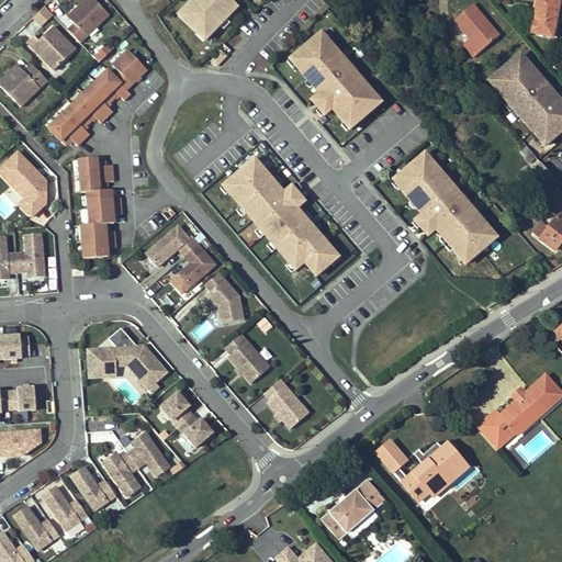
[(67,31),(79,43),(108,15),(93,0),(85,0),(77,8),(80,10),(69,21),(74,24),(67,31)]
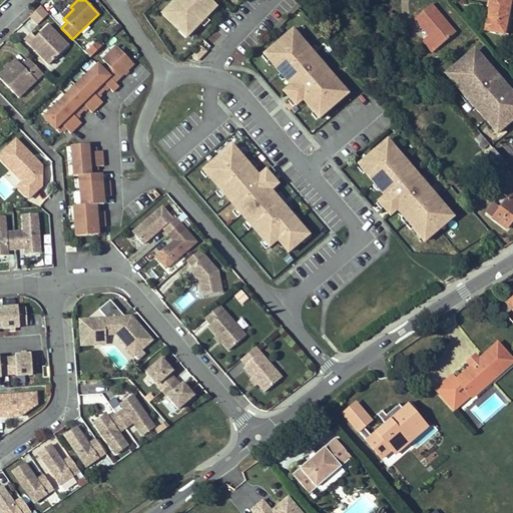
[(172,0),(160,13),(186,38),(218,5),(213,0),(172,0)]
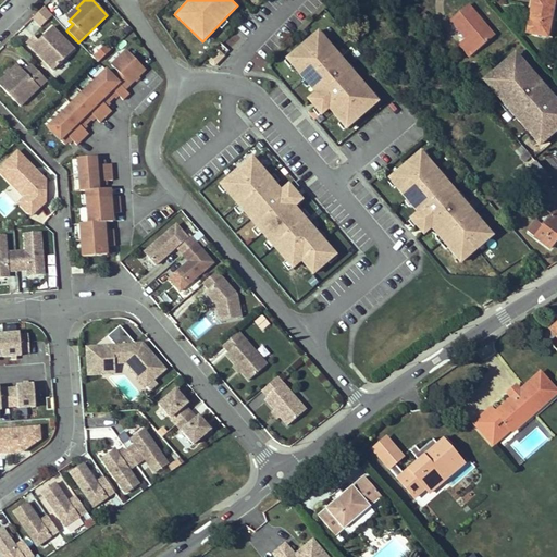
[(553,0),(531,0),(525,32),(551,37),(555,12),(551,11),(553,0)]
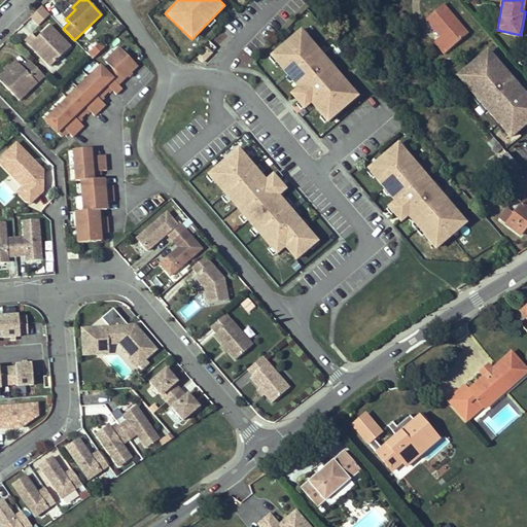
[(440,36),(450,49),(464,38),(452,24),(456,21),(444,5),(426,21),(440,36)]
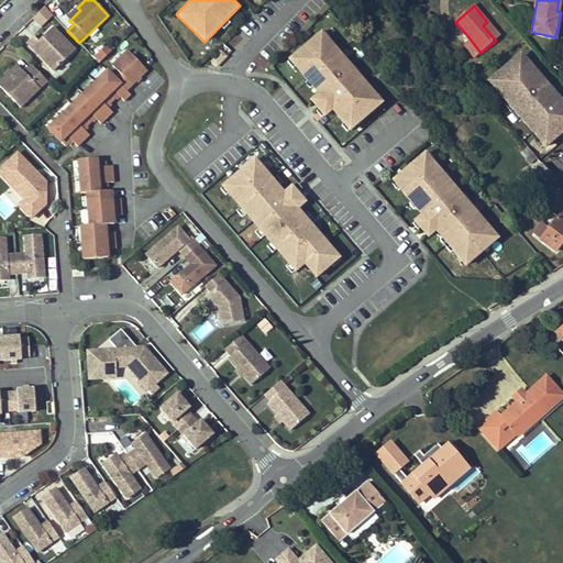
[(44,7),(33,18),(42,26),(53,14),(44,7)]
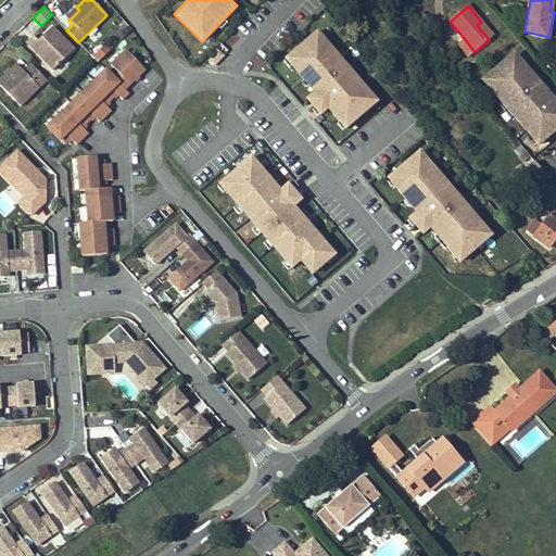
[(79,10),(76,8),(65,17),(68,21),(79,10)]
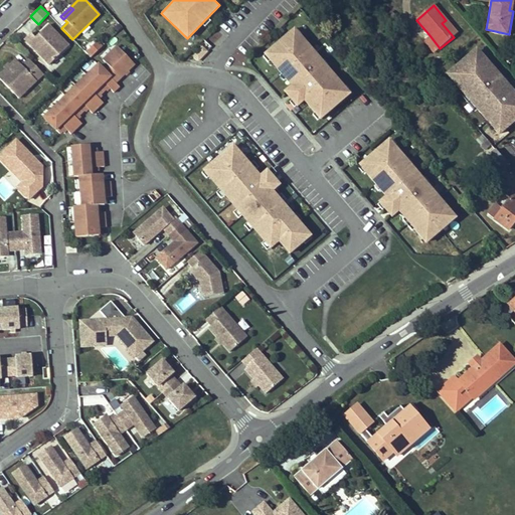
[(458,33),(446,20),(442,23),(454,37),(458,33)]
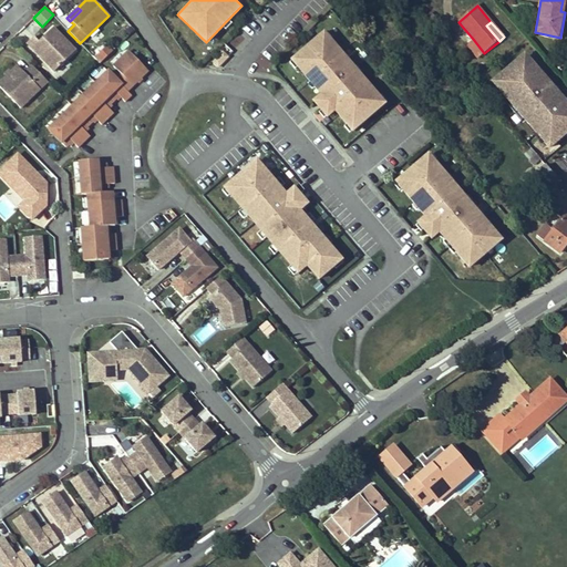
[(33,37),(26,43),(53,72),(75,51),(52,28),(38,41),(33,37)]
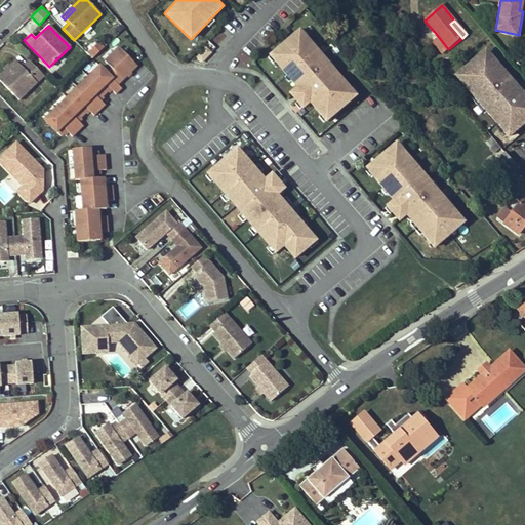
[(310,103),(326,121),(359,94),(300,26),(268,53),(295,86),(288,91),(303,109),(310,103)]
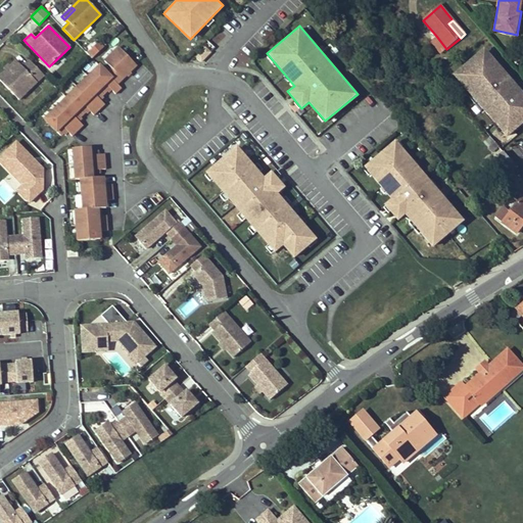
[(440,54),(446,49),(436,36),(430,42),(440,54)]
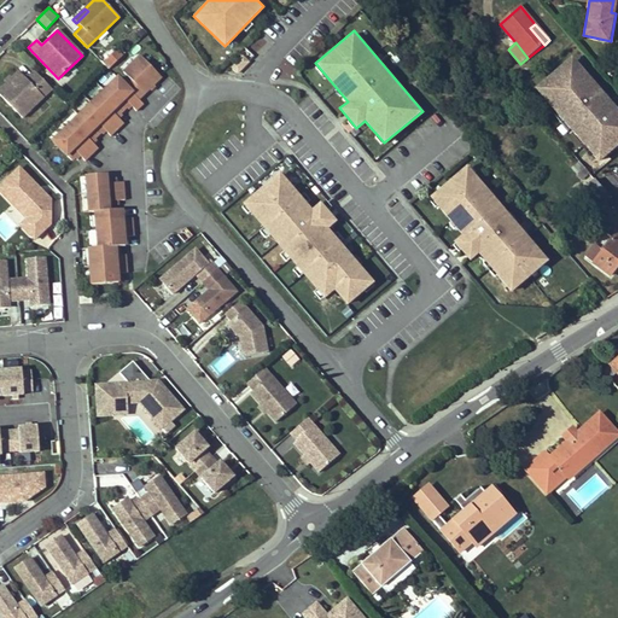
[(114,47),(104,62),(114,68),(123,53),(114,47)]
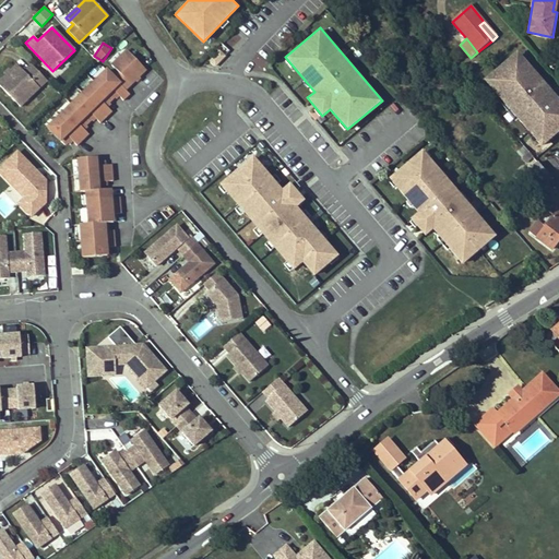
[(145,69),(127,50),(111,66),(119,73),(114,79),(106,70),(47,128),(64,145),(70,140),(76,146),(88,134),(82,128),(93,117),(99,123),(111,111),(105,105),(117,94),(122,100),(129,94),(125,90),(145,69)]
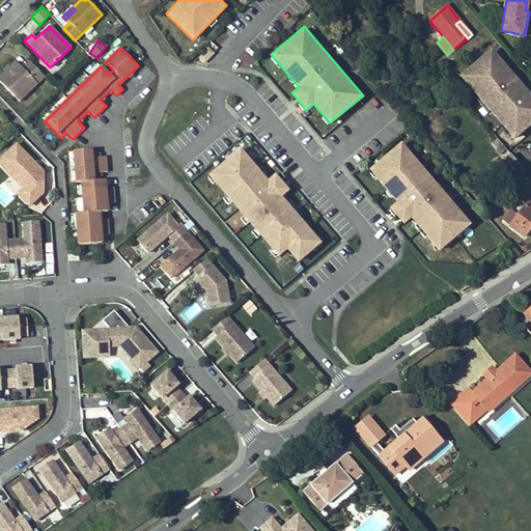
[(491,51),(487,53),(498,64),(501,62),(491,51)]
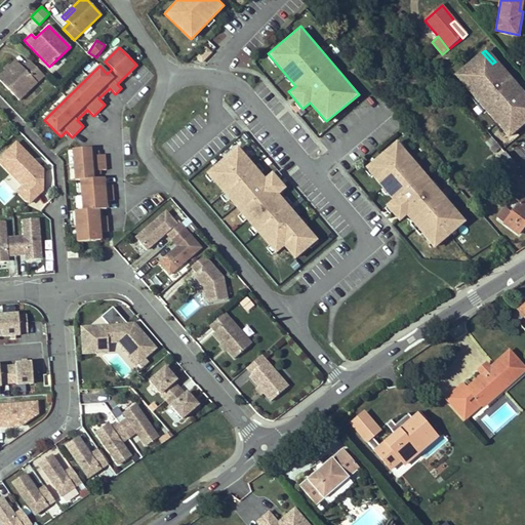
[(524,116),(524,97),(514,83),(511,86),(499,73),(501,70),(495,62),(492,64),(482,52),(460,71),(470,82),(465,87),(472,95),(475,93),(486,107),(483,109),(507,136),(515,129),(513,126),(524,116)]
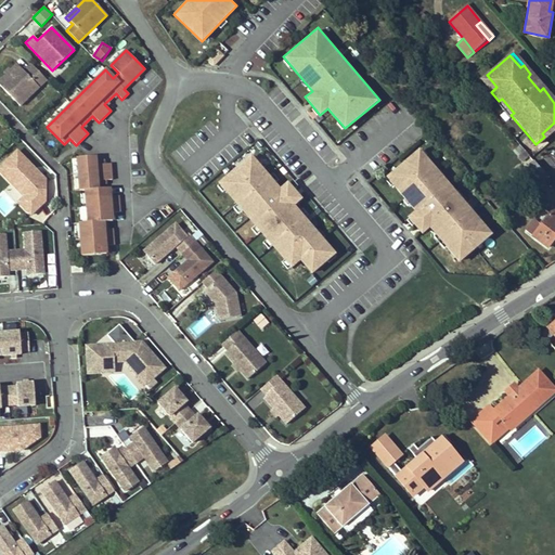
[(24,72),(16,65),(0,80),(0,86),(18,106),(47,80),(31,64),(24,72)]
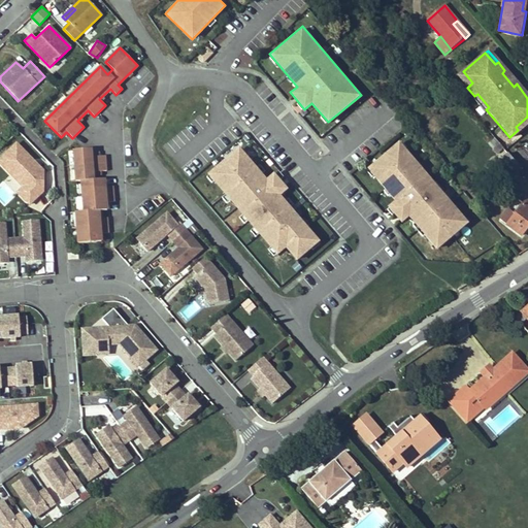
[(517,84),(504,70),(502,73),(514,87),(517,84)]
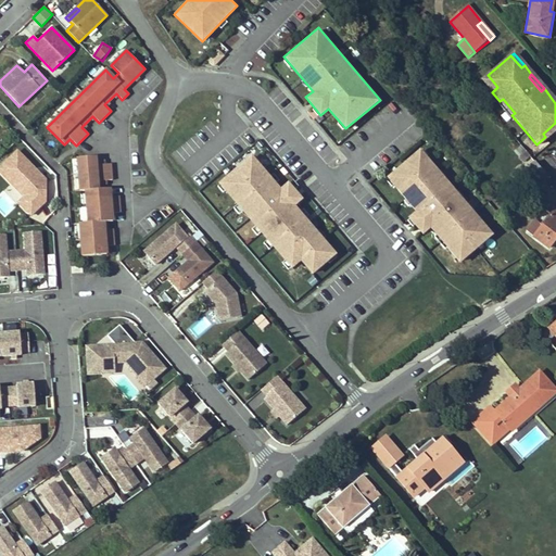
[(481,80),(492,92),(497,87),(488,75),(481,80)]
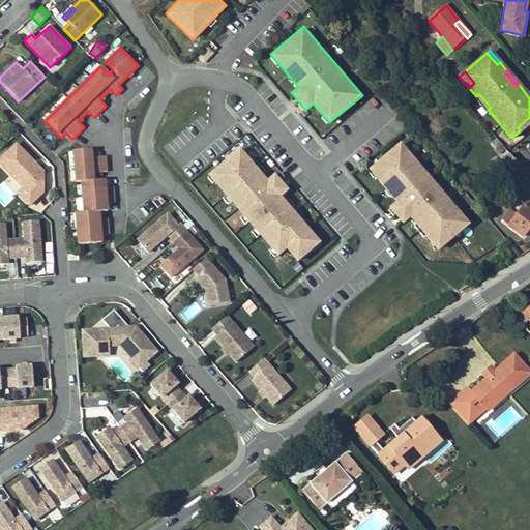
[(479,94),(476,96),(488,110),(491,108),(479,94)]
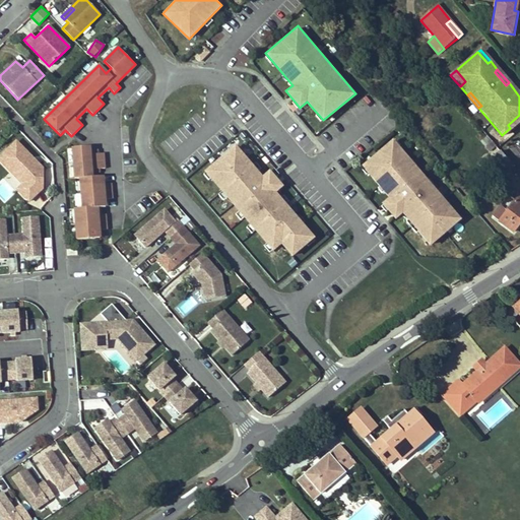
[(508,125),(510,128),(519,119),(519,115),(508,125)]
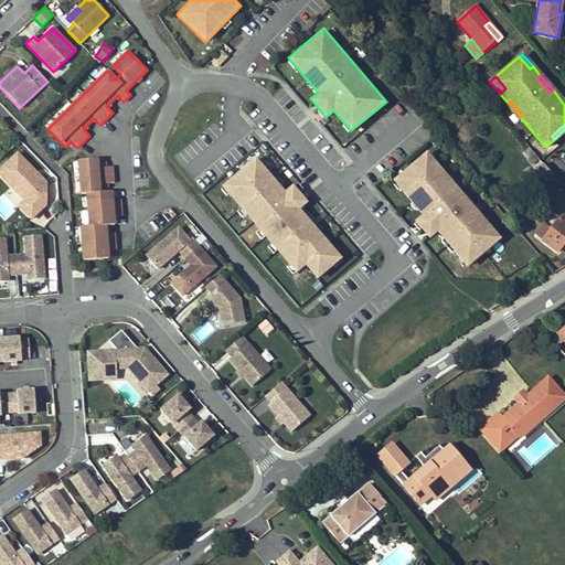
[(502,240),(429,148),(392,178),(423,216),(409,227),(423,244),(437,232),(466,268),(502,240)]
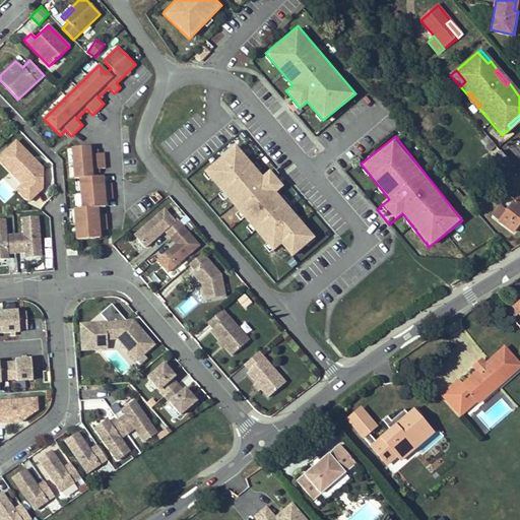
[(41,169),(15,141),(0,155),(0,161),(22,185),(16,190),(27,202),(41,189),(41,169)]
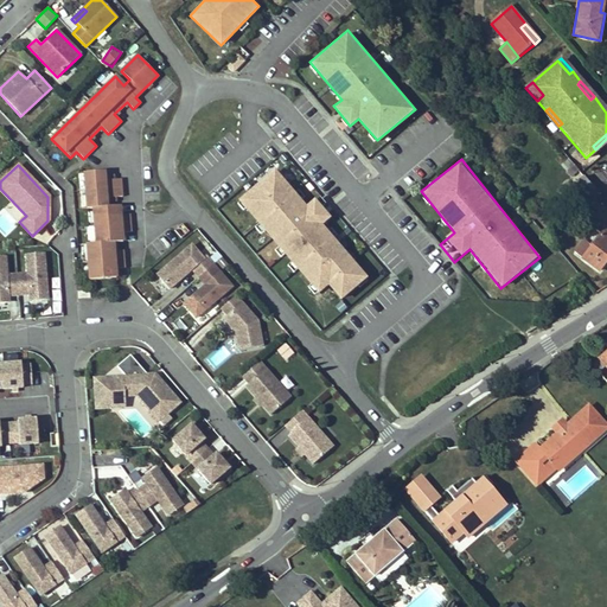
[(572,174),(577,170),(573,165),(568,170),(572,174)]
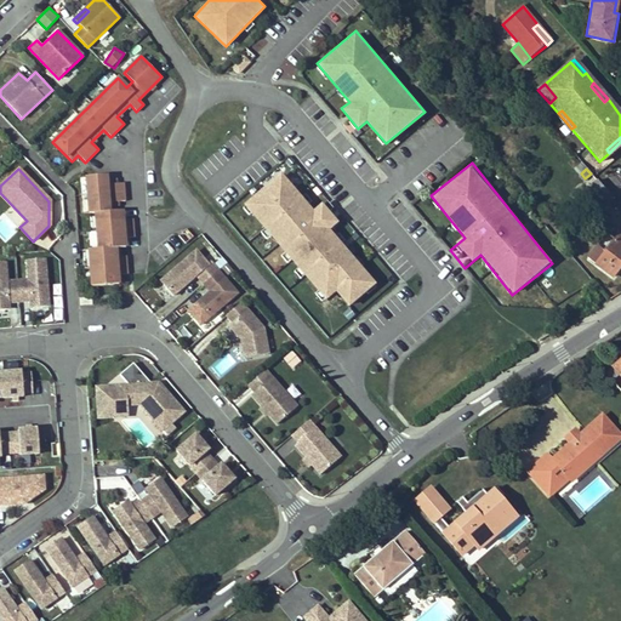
[(284,170),(244,201),(324,302),(334,294),(339,300),(332,303),(347,322),(357,314),(349,307),(379,284),(332,227),(340,221),(325,201),(314,209),(284,170)]
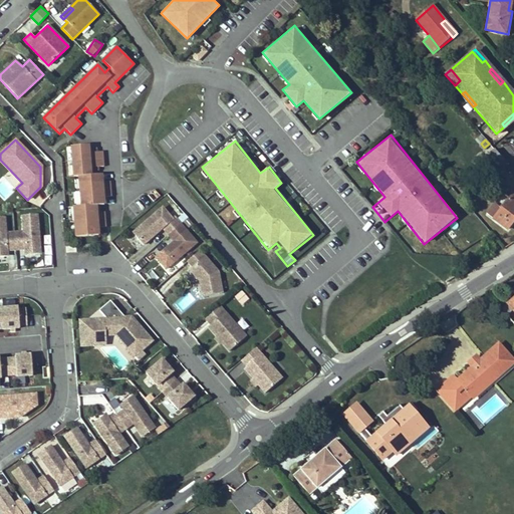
[(93,145),(71,147),(73,177),(78,177),(81,207),(73,207),(75,238),(97,236),(97,228),(104,228),(102,213),(94,213),(94,206),(102,206),(101,198),(109,197),(108,182),(101,183),(101,175),(96,176),(95,168),(103,167),(102,152),(94,153),(93,145)]
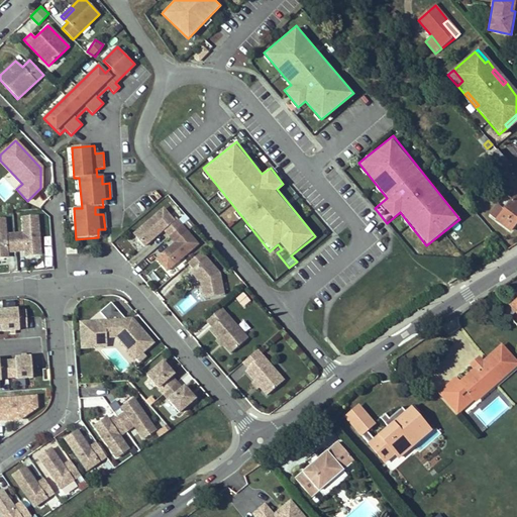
[(502,172),(509,166),(496,149),(489,157),(502,172)]
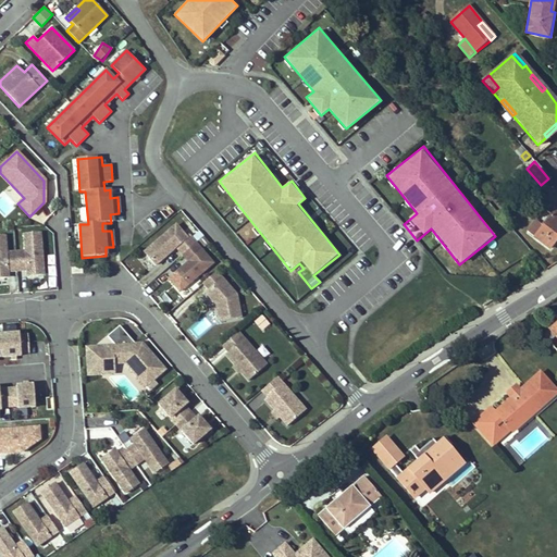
[(535,220),(527,231),(548,248),(556,237),(556,209),(551,205),(546,210),(551,214),(542,225),(535,220)]
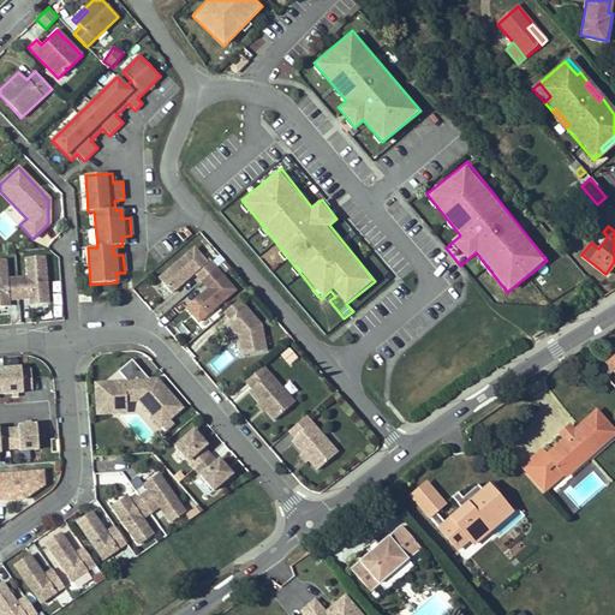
[(202,282),(216,269),(209,261),(207,263),(195,250),(160,280),(172,293),(195,274),(202,282)]
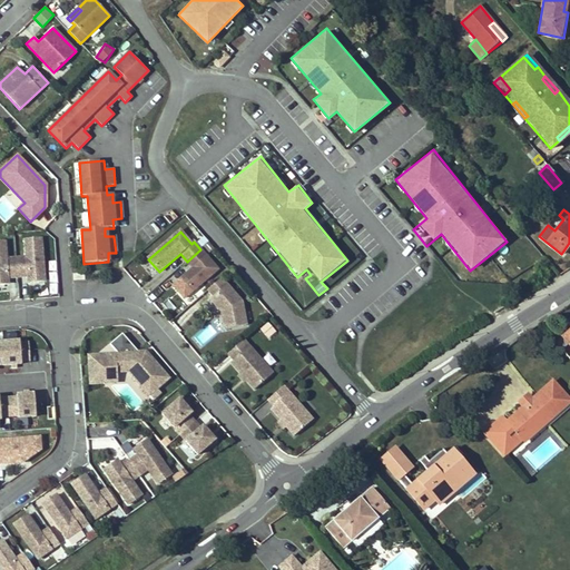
[(16,258),(18,277),(28,277),(28,283),(45,282),(41,239),(25,241),(26,258),(16,258)]
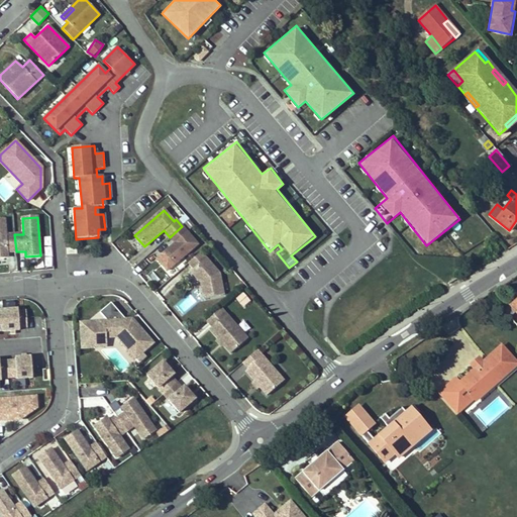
[(7,252),(16,251),(14,234),(6,235),(5,220),(0,219),(0,257),(8,257),(7,252)]
